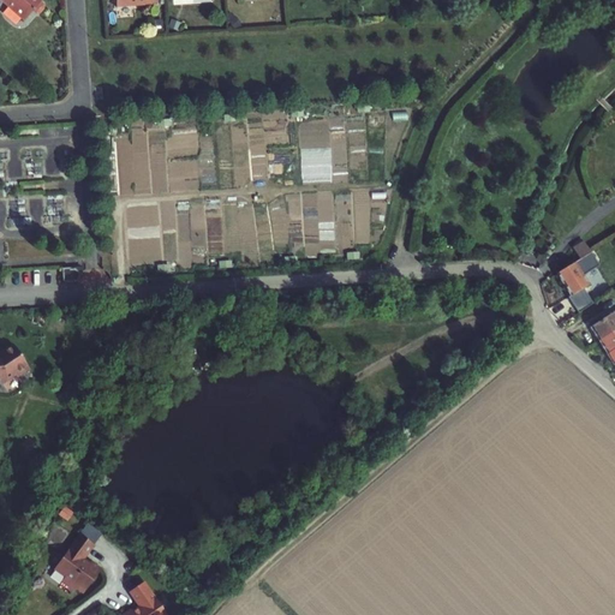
[(0,0),(25,21),(34,11),(36,13),(41,13),(45,9),(45,5),(41,3),(42,1),(41,0),(0,0)]
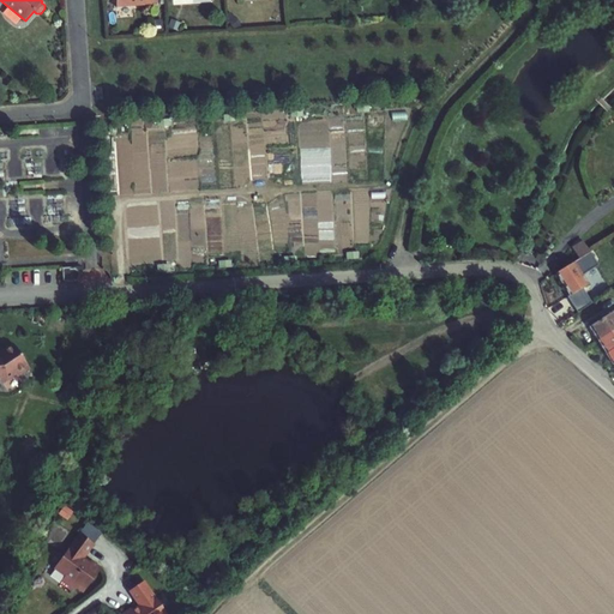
[(579,259),(590,252),(583,241),(572,248),(579,259)]
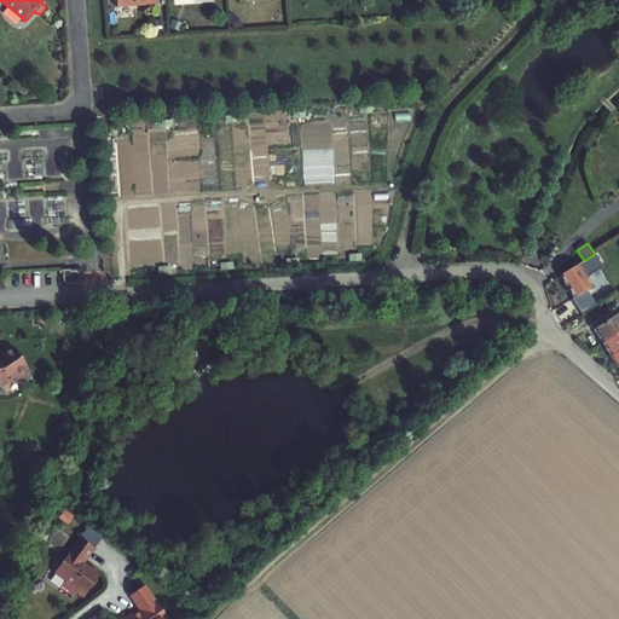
[(589,271),(601,264),(600,262),(595,254),(584,261),(560,276),(573,298),(572,299),(583,316),(595,307),(585,291),(591,288),(591,285),(596,283),(589,271)]
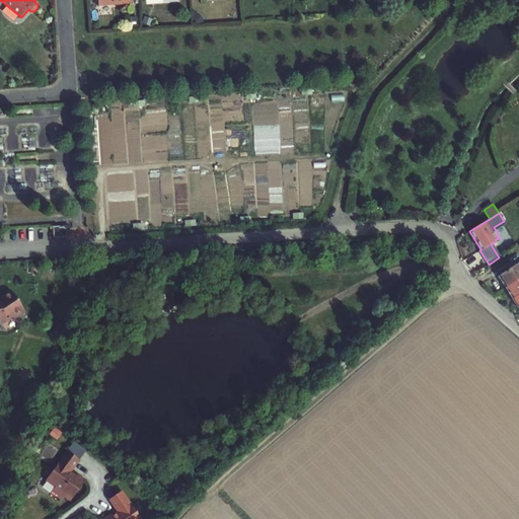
[(68,226),(52,227),(53,238),(63,237),(68,232),(68,226)]
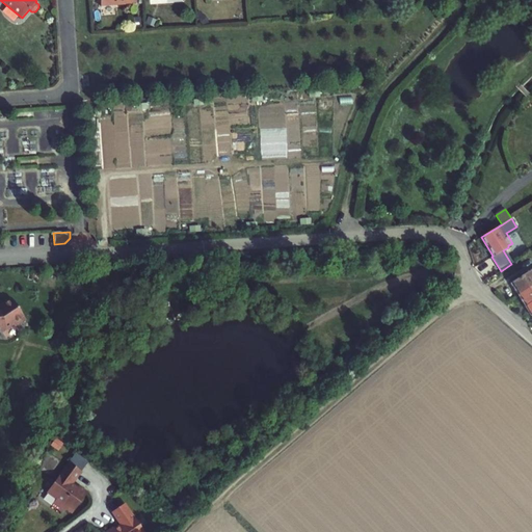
[(531,285),(531,269),(510,283),(517,294),(531,285)]
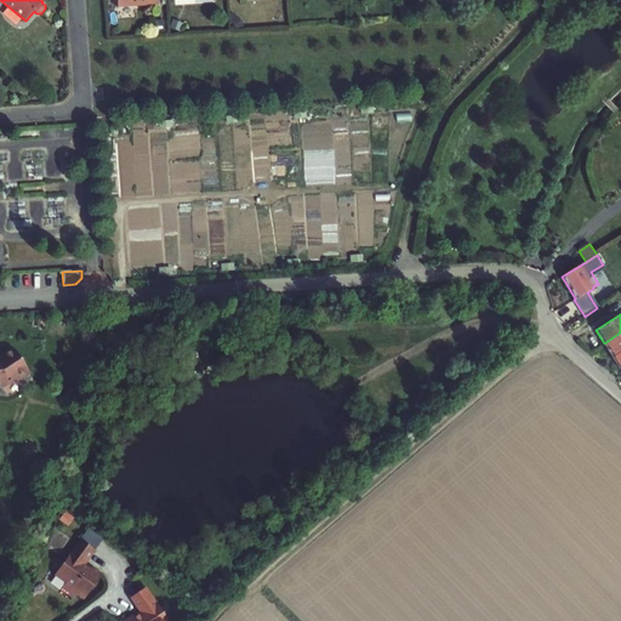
[(620,332),(604,343),(620,368),(620,366),(620,332)]
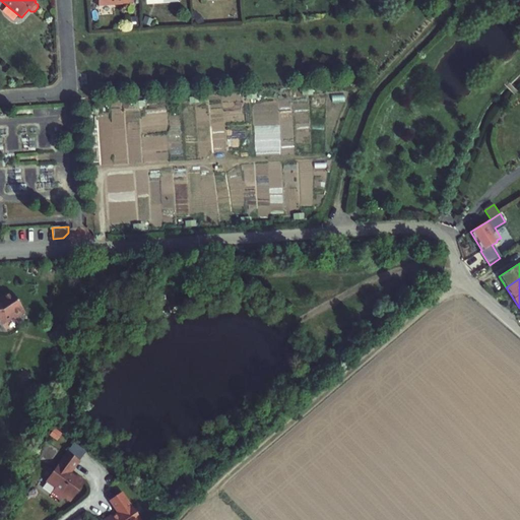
[(0,321),(6,321),(12,317),(14,319),(24,312),(11,291),(1,298),(1,299),(0,299),(0,321)]
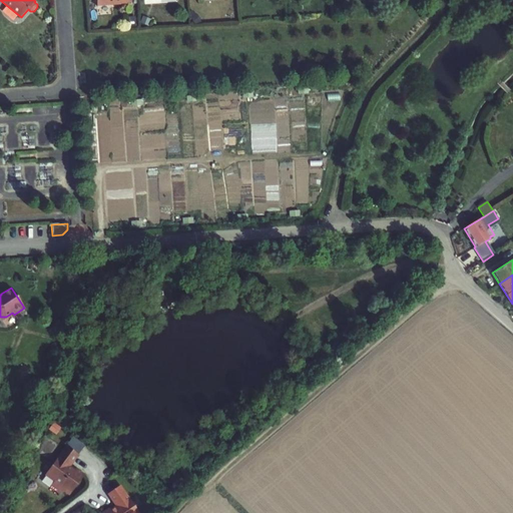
[(74,440),(68,448),(77,454),(83,446),(74,440)]
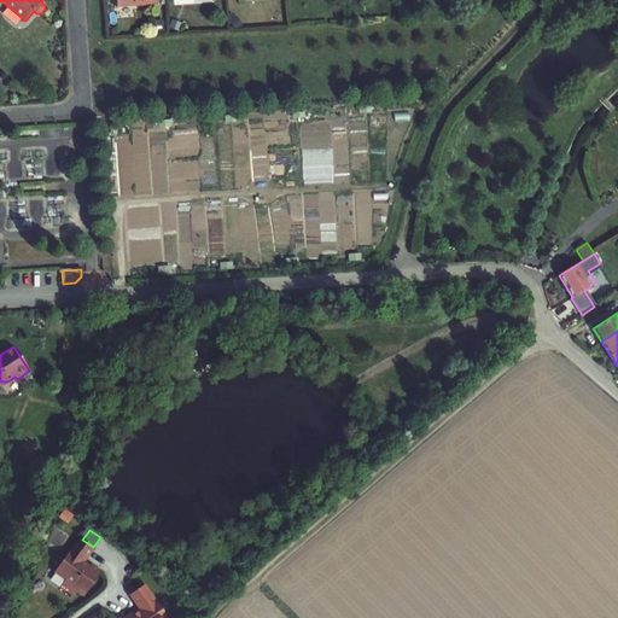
[(80,537),(54,572),(65,579),(63,583),(76,593),(77,592),(83,596),(101,572),(91,565),(89,567),(83,563),(94,548),(93,547),(82,540),(80,537)]
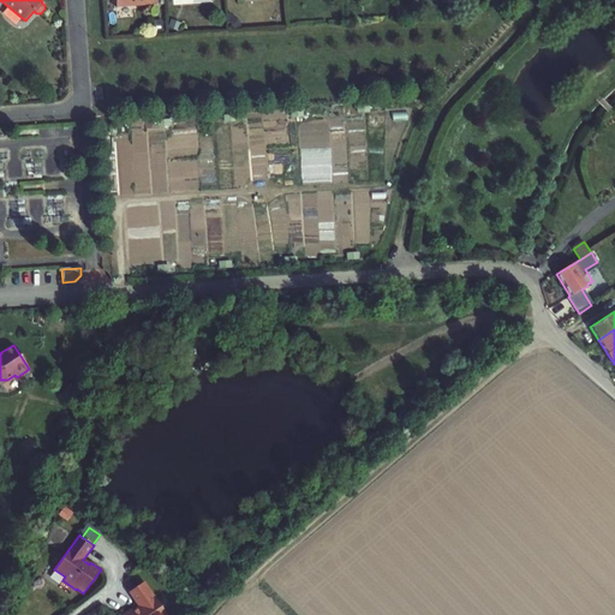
[(132,609),(121,614),(166,614),(144,581),(129,592),(139,607),(133,611),(132,609)]
